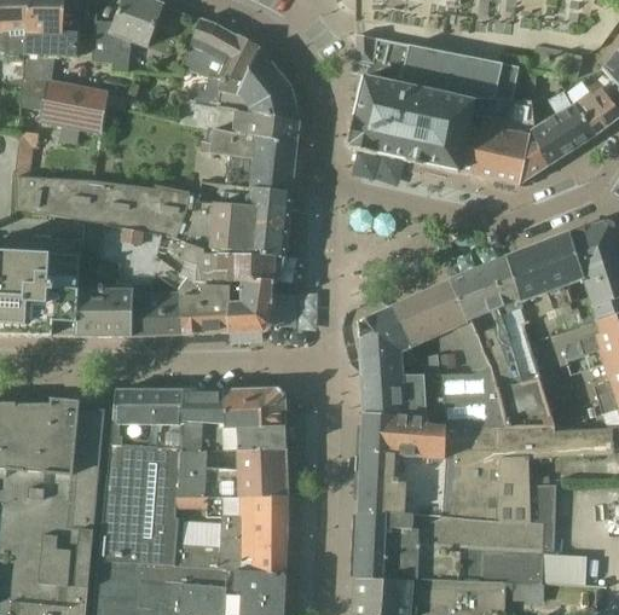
[(0,0),(0,48),(4,51),(10,54),(24,54),(28,0),(0,0)]
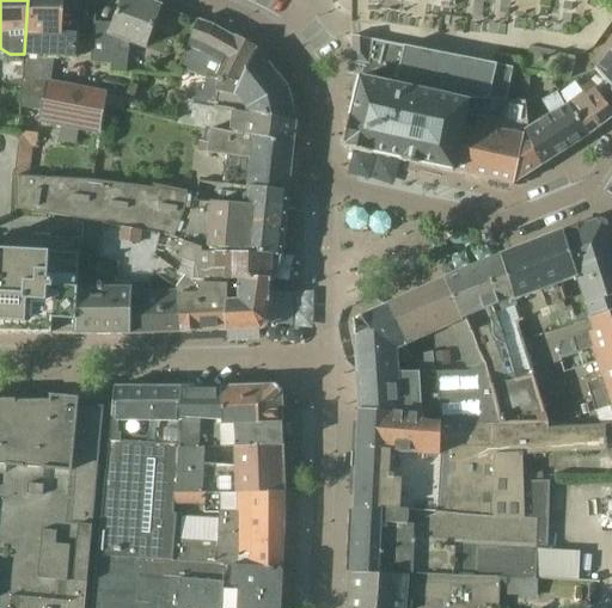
[(28,0),(24,54),(22,91),(42,94),(38,120),(101,130),(108,87),(53,79),(53,72),(47,72),(49,53),(80,53),(81,20),(66,20),(66,0),(28,0)]
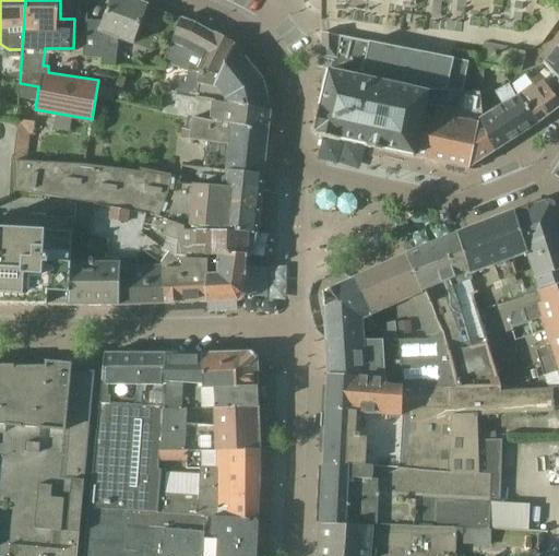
[(147,3),(139,0),(111,0),(102,28),(86,27),(85,55),(105,56),(104,59),(117,60),(118,51),(120,36),(133,40),(147,3)]
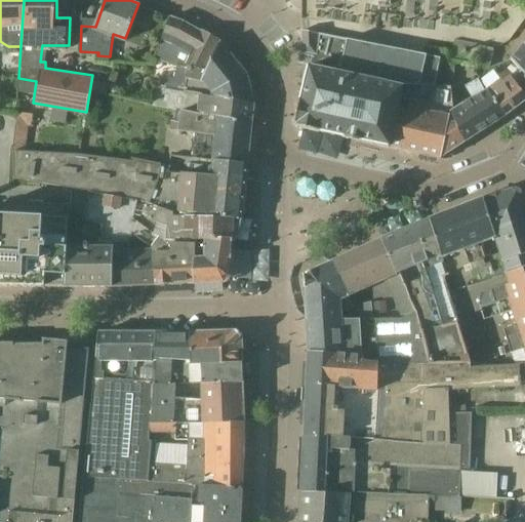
[(169,61),(177,64),(174,77),(168,76),(167,84),(186,87),(190,66),(203,67),(206,61),(209,62),(220,40),(184,19),(170,14),(160,43),(156,54),(169,61)]
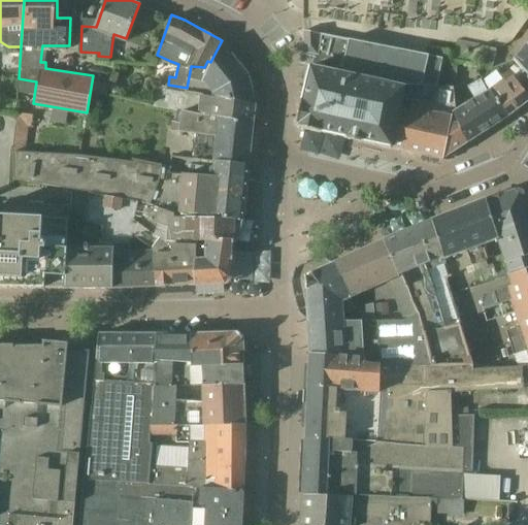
[(304,28),(304,51),(316,52),(315,30),(304,28)]
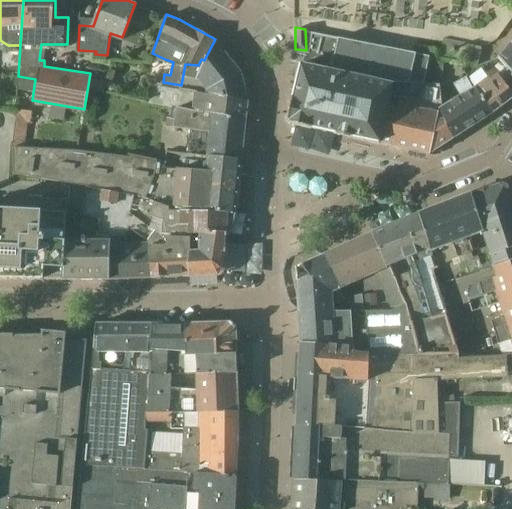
[(392,82),(397,80),(425,80),(426,80),(431,54),(305,29),(306,50),(303,63),(300,62),(288,113),(295,124),(312,127),(312,126),(351,136),(351,135),(370,139),(379,141),(383,124),(392,82)]
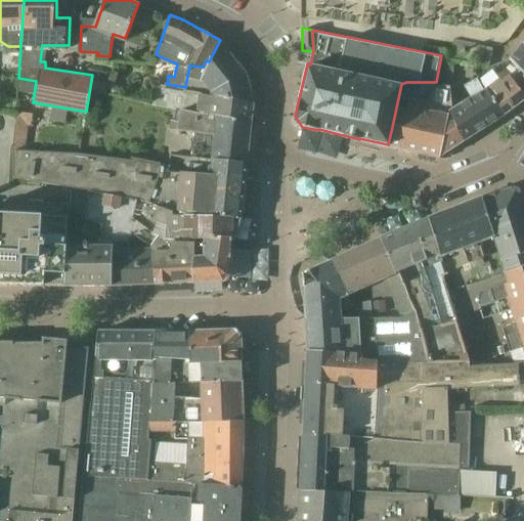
[(454,37),(453,39),(453,41),(451,52),(451,53),(450,55),(474,60),(478,42),(454,37)]
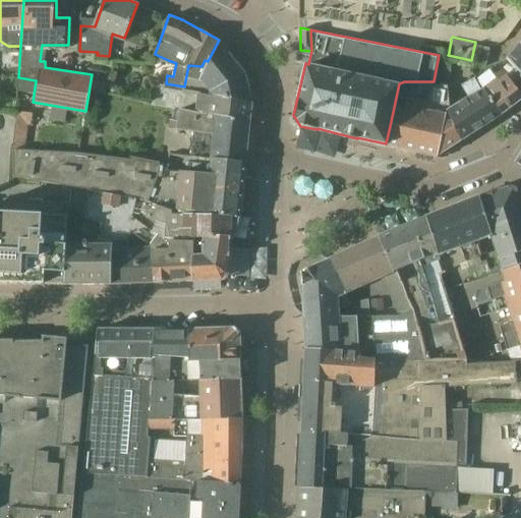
[(520,39),(508,57),(516,67),(520,72),(520,39)]
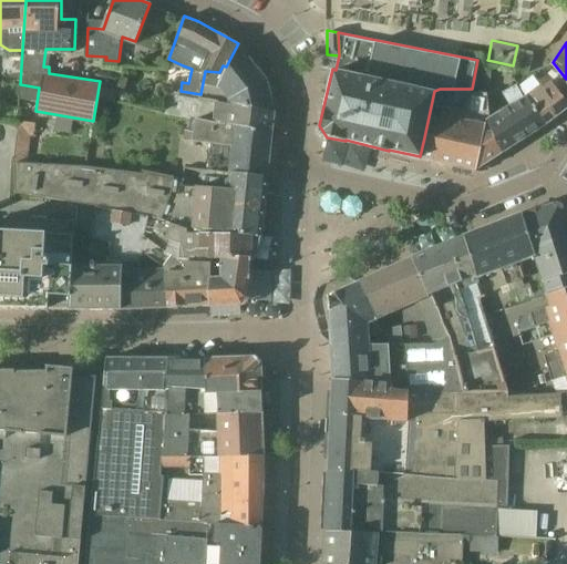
[(200,94),(218,98),(219,100),(275,111),(266,80),(238,43),(226,67),(223,65),(219,72),(205,71),(200,94)]
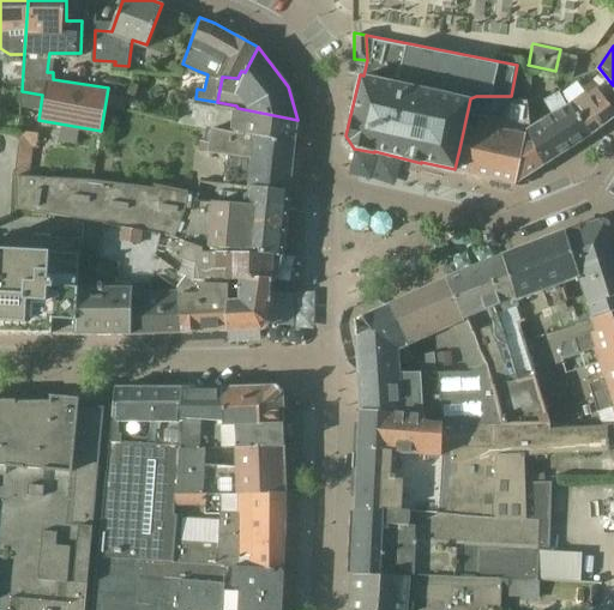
[(587,91),(572,102),(590,133),(613,114),(613,85),(608,79),(589,94),(587,91)]
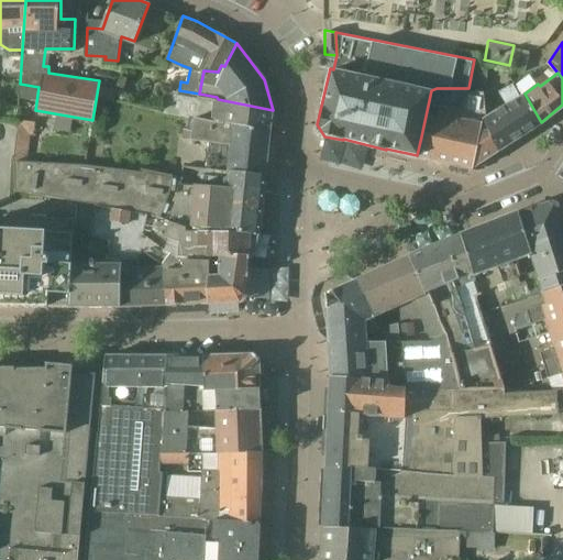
[(209,140),(205,168),(221,169),(228,171),(266,174),(273,110),(218,99),(217,97),(199,94),(179,90),(168,88),(164,111),(189,117),(186,128),(192,129),(190,138),(209,140)]
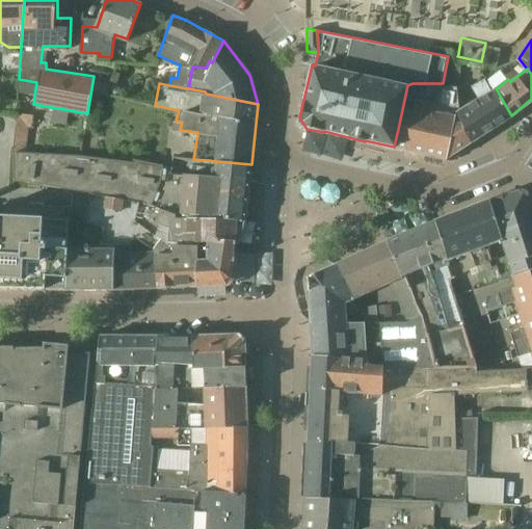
[(470,142),(456,111),(459,109),(455,84),(443,83),(442,83),(413,83),(407,85),(398,129),(394,147),(446,158),(470,142)]
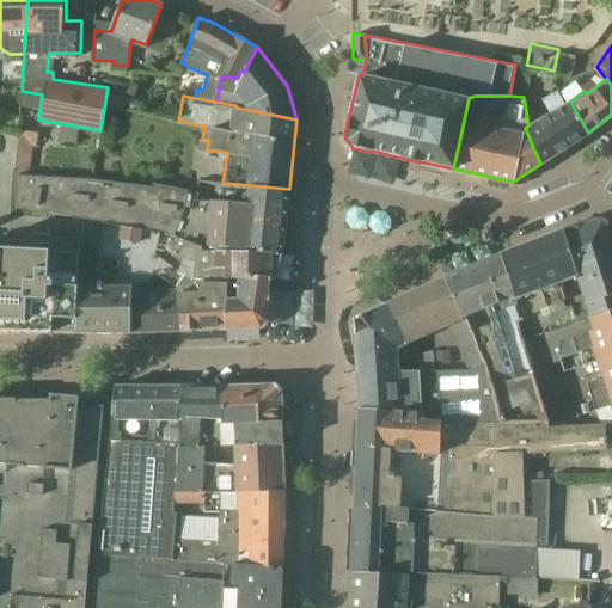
[(570,102),(528,126),(525,128),(540,164),(588,133),(570,102)]
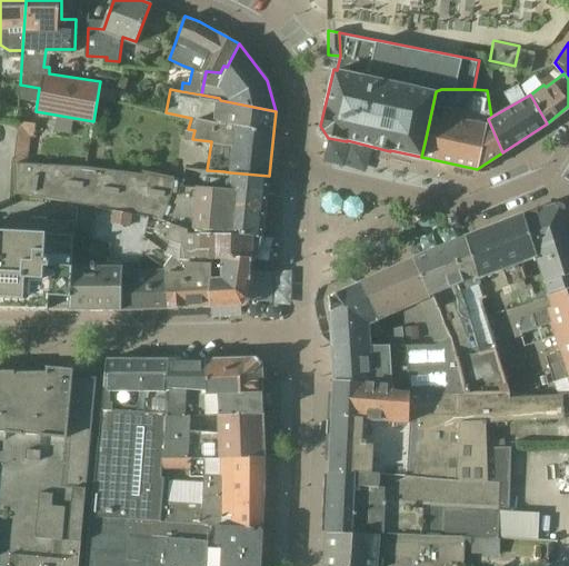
[(19,119),(15,161),(27,162),(31,133),(35,135),(36,121),(19,119)]
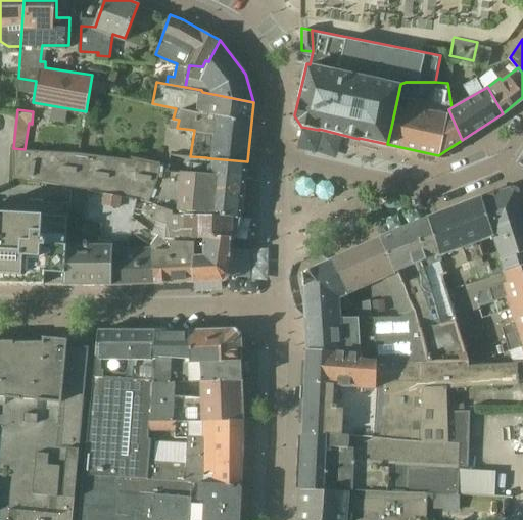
[(247,161),(211,158),(210,174),(171,169),(171,163),(131,155),(131,158),(77,151),(25,149),(13,148),(13,175),(90,189),(90,188),(104,191),(123,194),(139,198),(158,204),(178,211),(178,214),(241,217),(245,176),(247,161)]
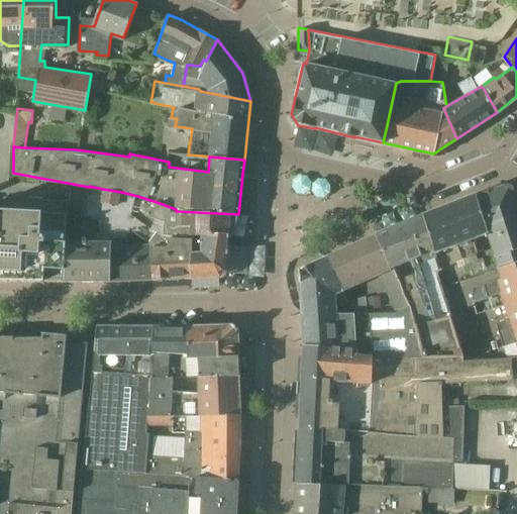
[(501,277),(516,272),(516,200),(511,182),(478,193),(476,194),(487,232),(489,236),(489,237),(495,255),(494,255),(495,257),(498,266),(498,267),(501,277)]
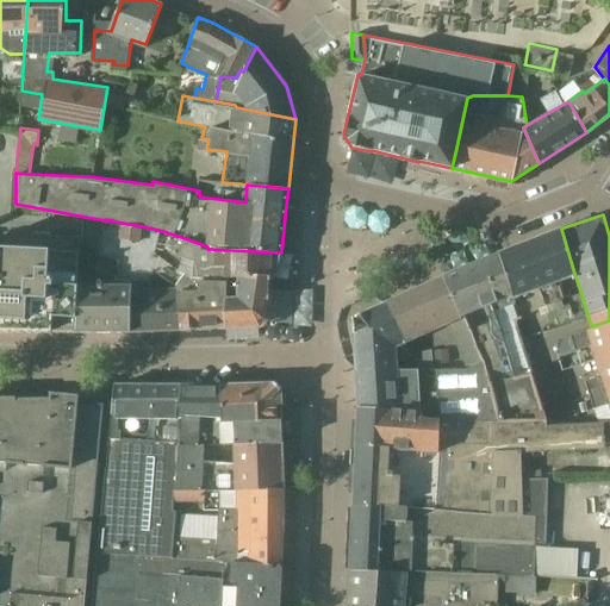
[(119,241),(139,245),(143,226),(122,223),(119,241)]
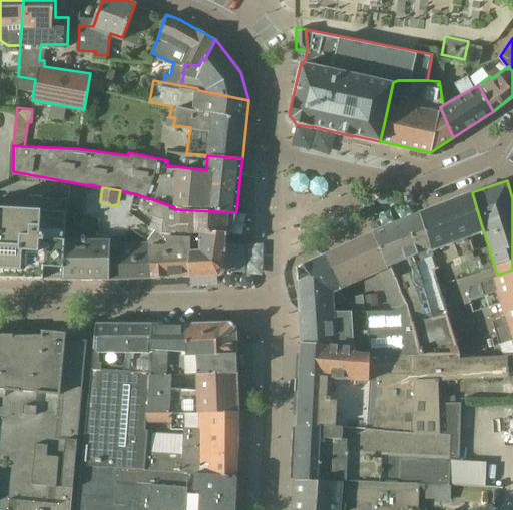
[(432,246),(433,250),(434,255),(455,246),(458,253),(472,247),(470,241),(485,235),(485,234),(483,230),(472,192),(421,212),(428,234),(432,246)]
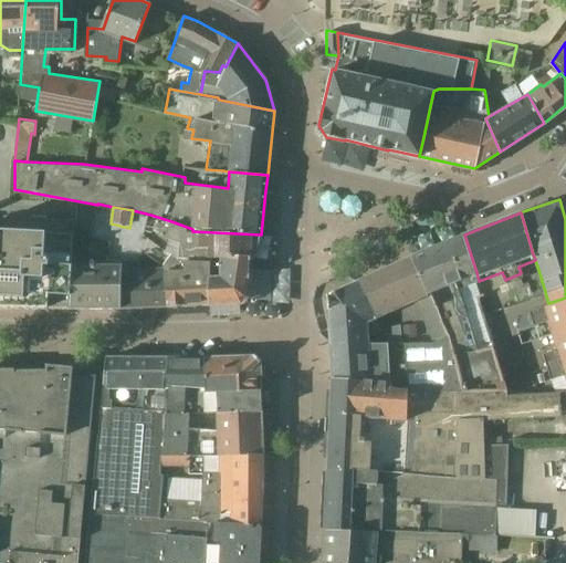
[(67,306),(67,308),(72,308),(72,306),(73,266),(71,266),(74,218),(4,215),(3,229),(0,229),(0,305),(48,308),(48,306),(62,306),(67,306)]
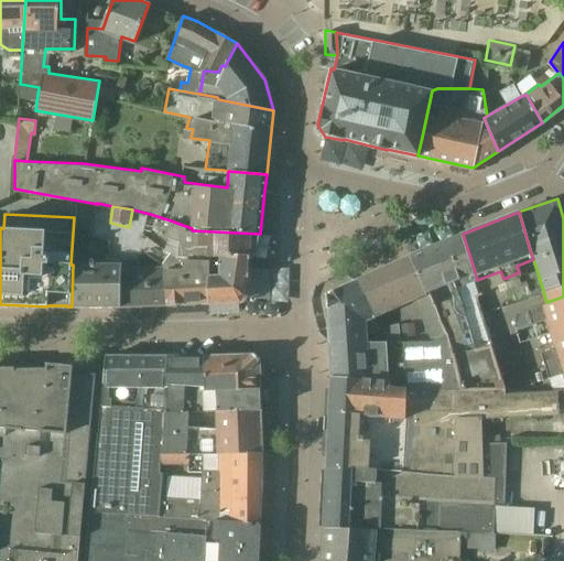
[(209,260),(210,256),(250,256),(251,255),(256,251),(260,234),(192,230),(192,228),(171,220),(165,237),(170,238),(167,247),(171,250),(183,261),(209,260)]
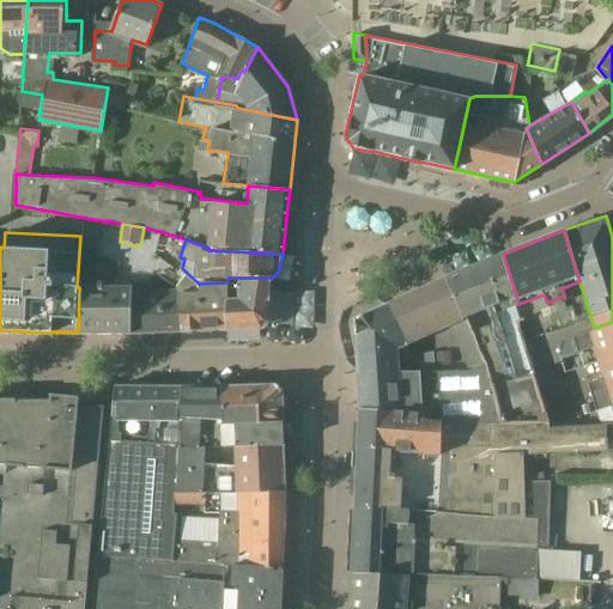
[(517,299),(516,294),(511,280),(503,254),(445,276),(465,317),(468,315),(473,329),(484,353),(486,360),(501,422),(550,421),(548,415),(534,372),(517,377),(496,306),(517,299)]
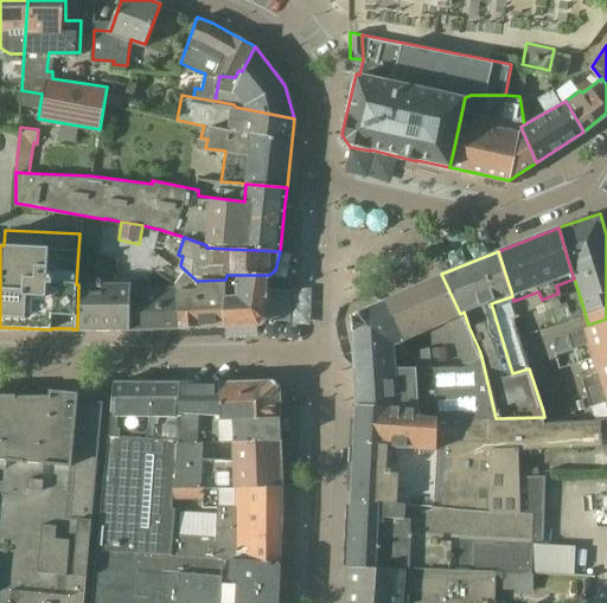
[(178,288),(179,294),(179,327),(224,325),(225,280),(197,281),(184,269),(174,282),(178,288)]
